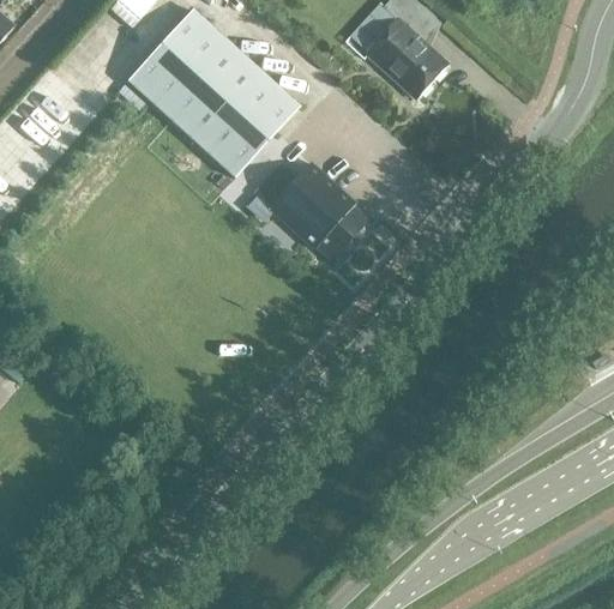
[(420,97),(451,62),(422,37),(439,18),(419,0),(390,0),(385,6),(399,18),(369,53),(420,97)]
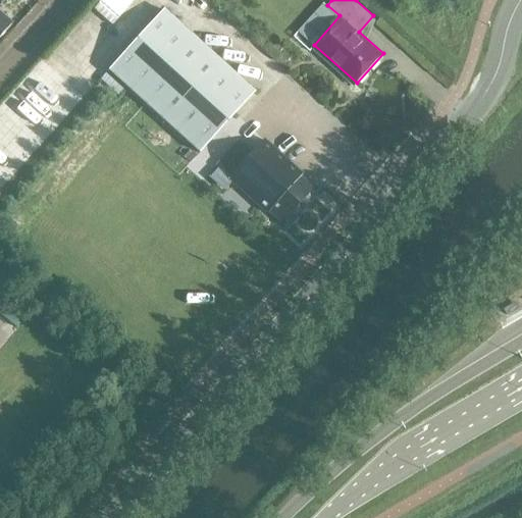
[(199,149),(254,89),(163,7),(108,67),(199,149)]
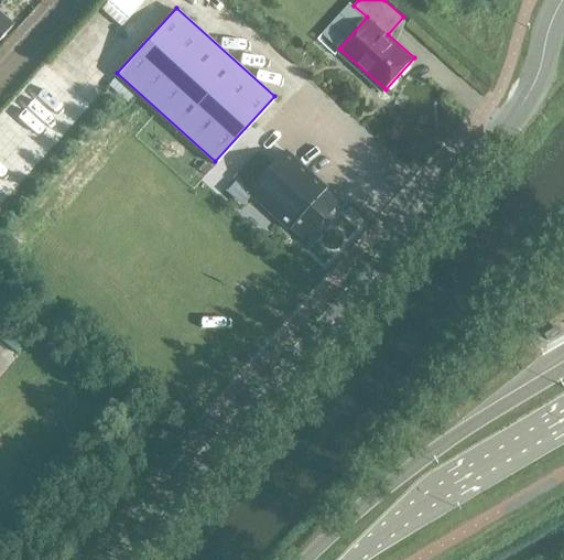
[(0,36),(12,23),(0,12),(0,36)]
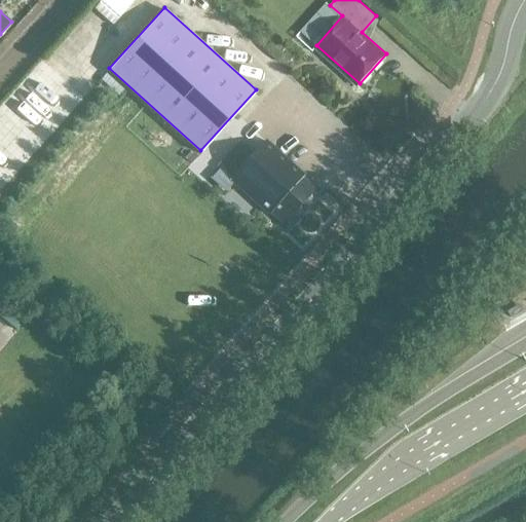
[(216,164),(229,177),(268,212),(270,210),(284,222),(314,187),(301,175),(303,172),(264,138),(253,150),(239,139),(216,164)]
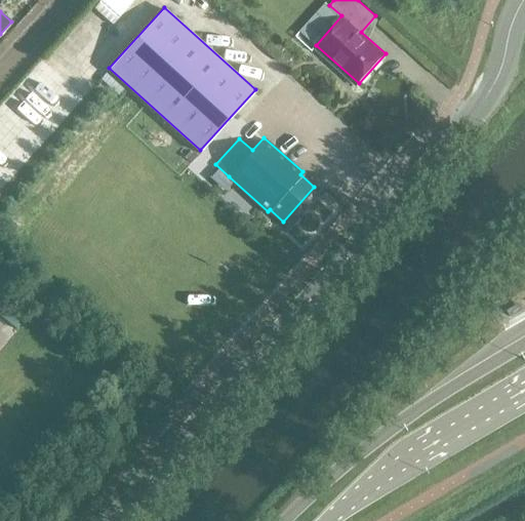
[(223,186),(231,185),(229,176),(220,177),(223,186)]
